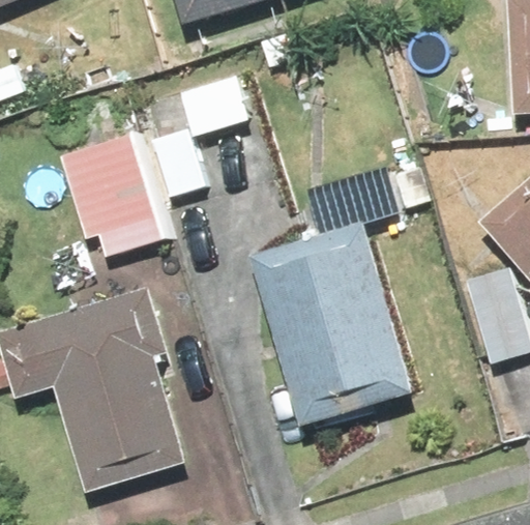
[(0,0),(5,12),(34,0),(0,0)]
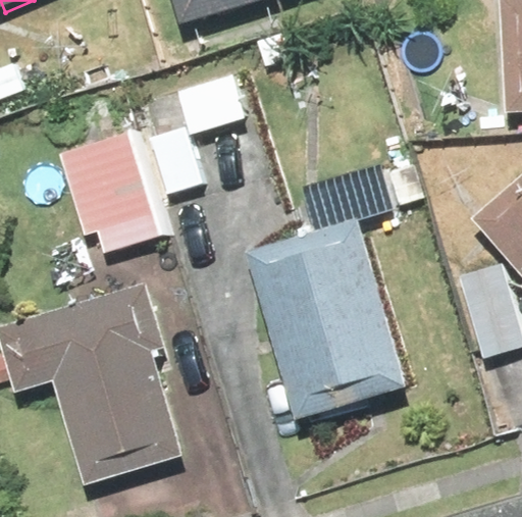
[(177,0),(189,38),(314,0),(177,0)]
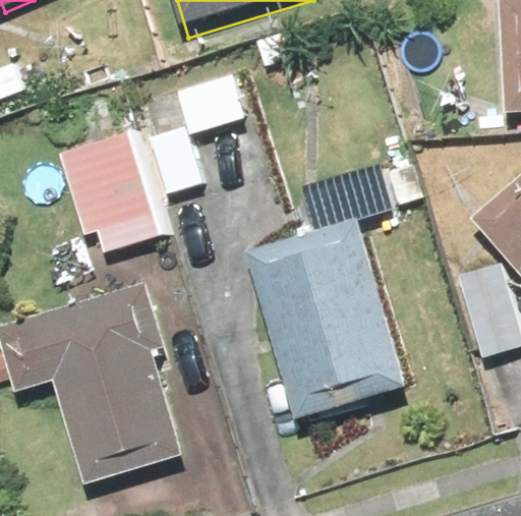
[(520,0),(498,0),(497,107),(520,107),(520,0)]
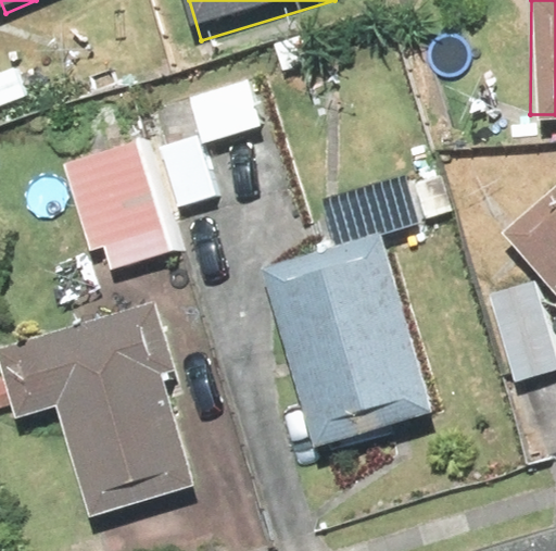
[(250,67),(187,88),(204,142),(267,123),(250,67)]
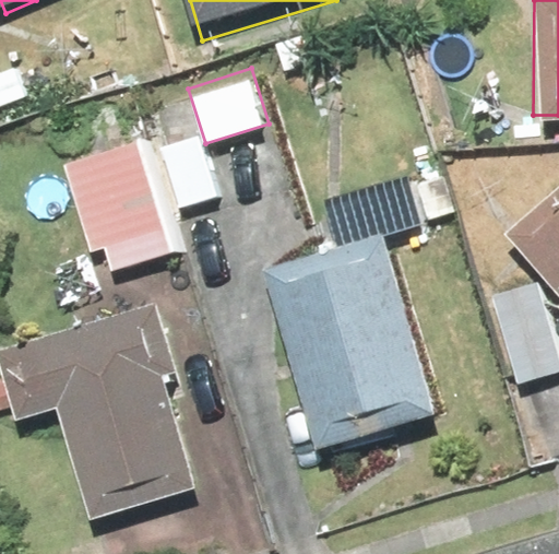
[(100,242),(111,274),(167,256),(126,134),(61,156),(92,244),(100,242)]
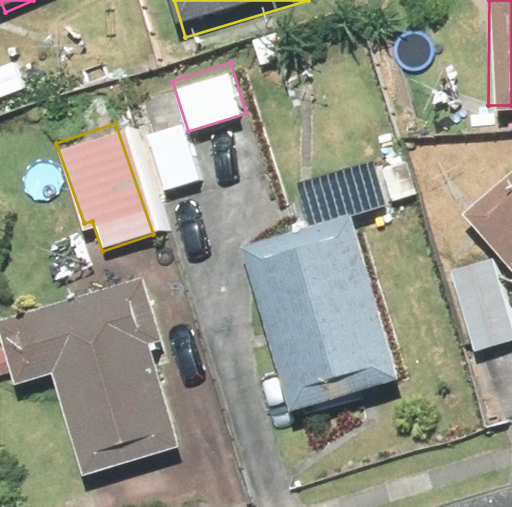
[(511,159),(462,210),(511,259),(511,159)]
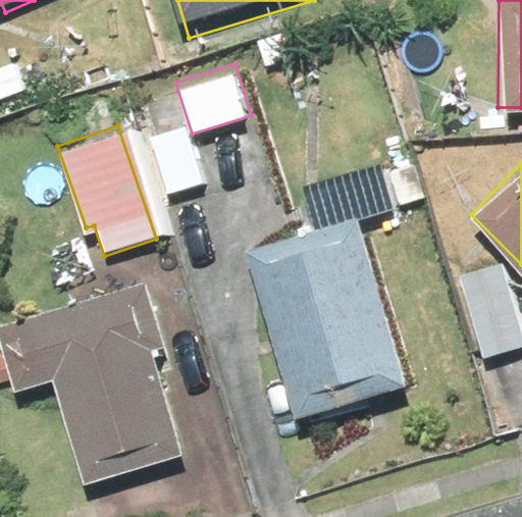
[(319,442),(422,413),(370,229),(267,259),(319,442)]
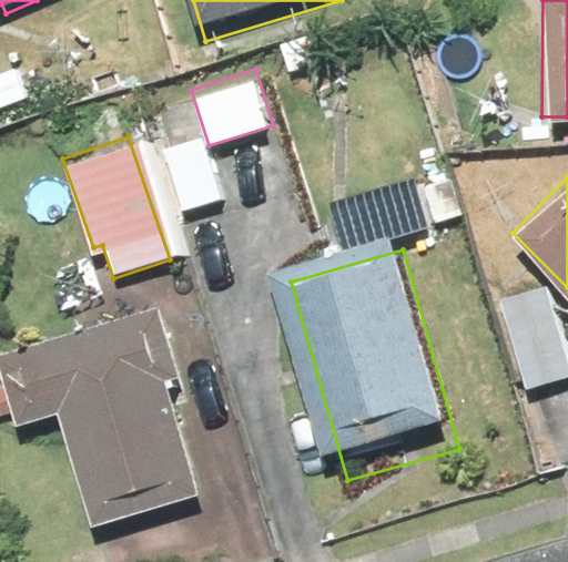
[(567,364),(548,276),(498,288),(521,387),(567,376),(567,364)]
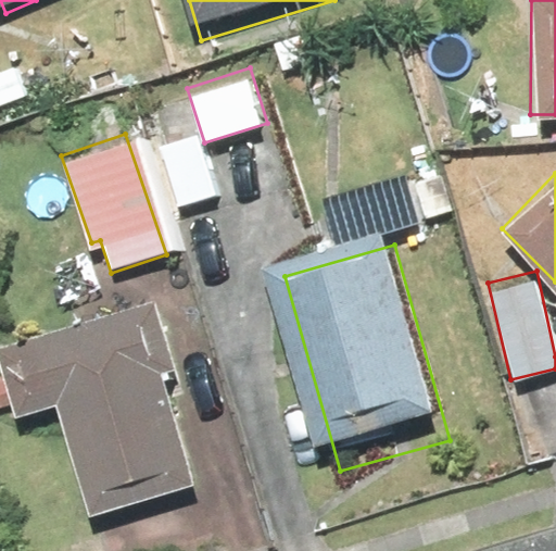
[(177,363),(161,301),(0,345),(0,364),(15,418),(55,408),(86,517),(192,488),(160,367),(177,363)]
